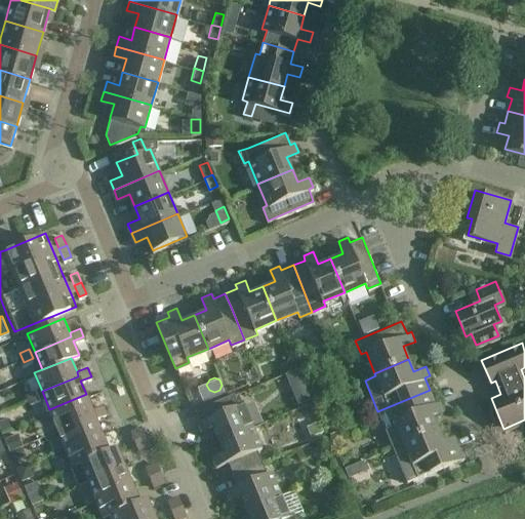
[(40,398),(36,388),(27,392),(31,401),(40,398)]
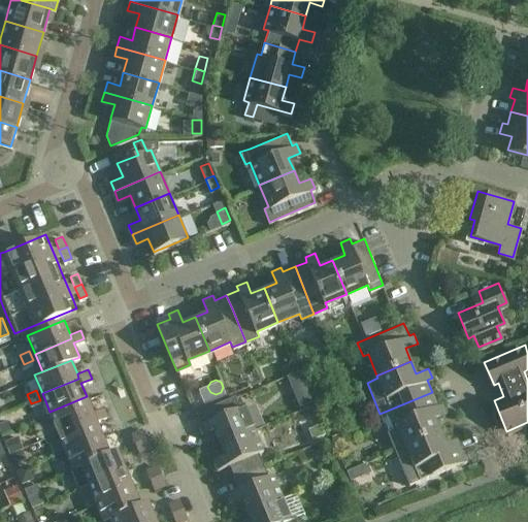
[(394,448),(439,429),(434,417),(446,412),(441,402),(437,404),(432,392),(380,414),(394,448)]
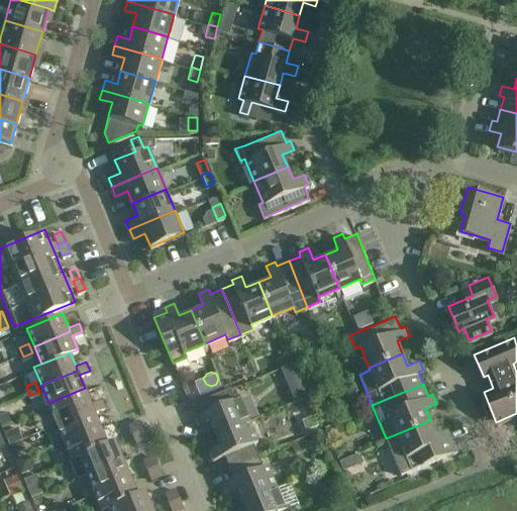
[(222,389),(192,401),(197,413),(194,414),(198,424),(210,419),(215,431),(248,417),(239,396),(235,398),(230,386),(222,389)]
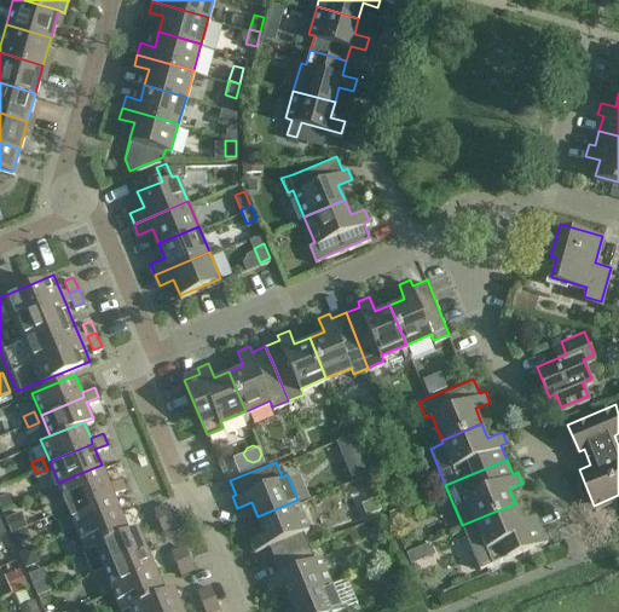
[(58,483),(68,504),(110,486),(108,481),(102,465),(58,483)]
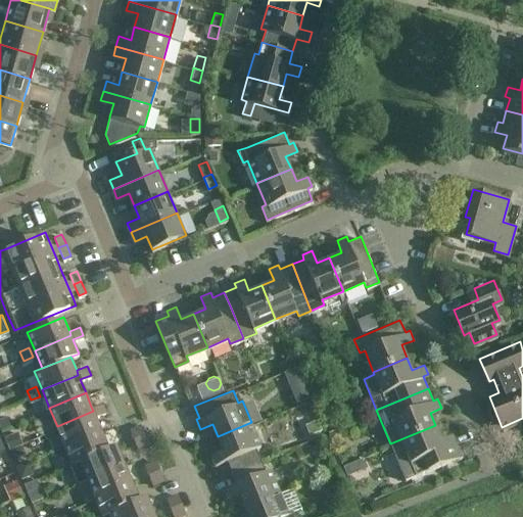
[(57,426),(64,444),(100,428),(95,415),(105,411),(102,403),(91,407),(93,411),(57,426)]
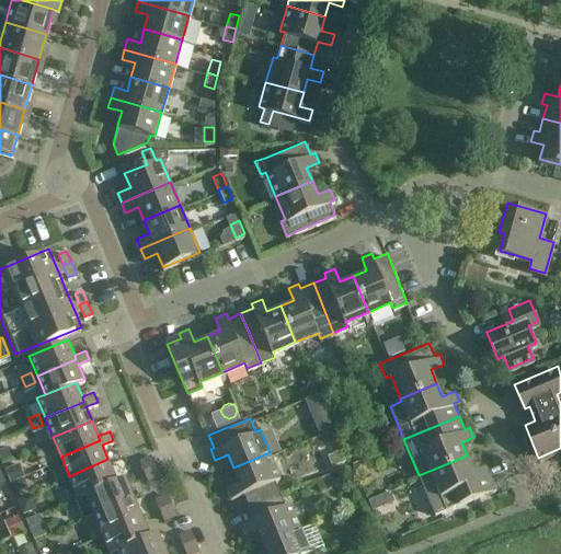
[(8,443),(0,446),(0,454),(1,458),(12,453),(8,443)]
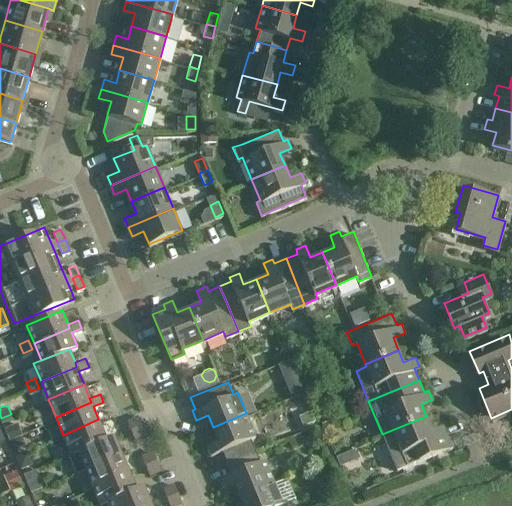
[(246,413),(213,427),(218,439),(206,444),(210,453),(222,449),(227,460),(255,448),(251,437),(255,435),(246,413)]
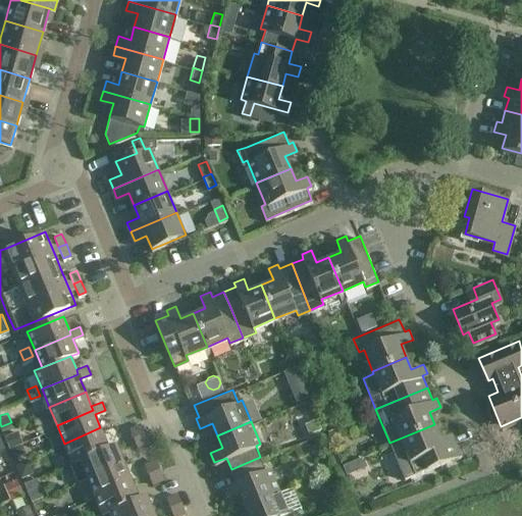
[(134,435),(145,431),(141,422),(129,426),(134,435)]
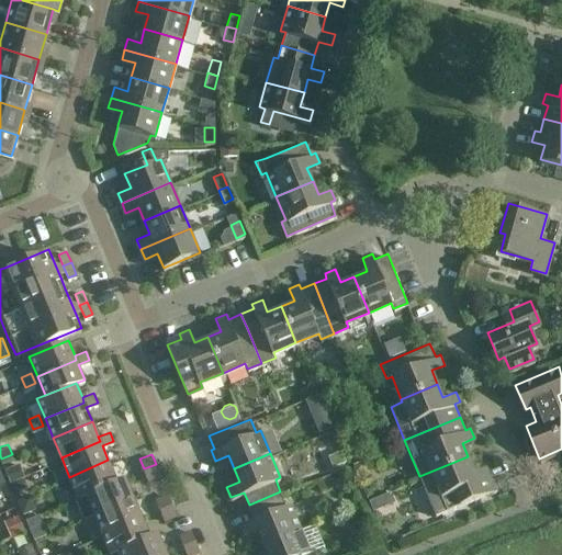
[(435,513),(495,488),(485,465),(473,469),(468,456),(419,476),(435,513)]
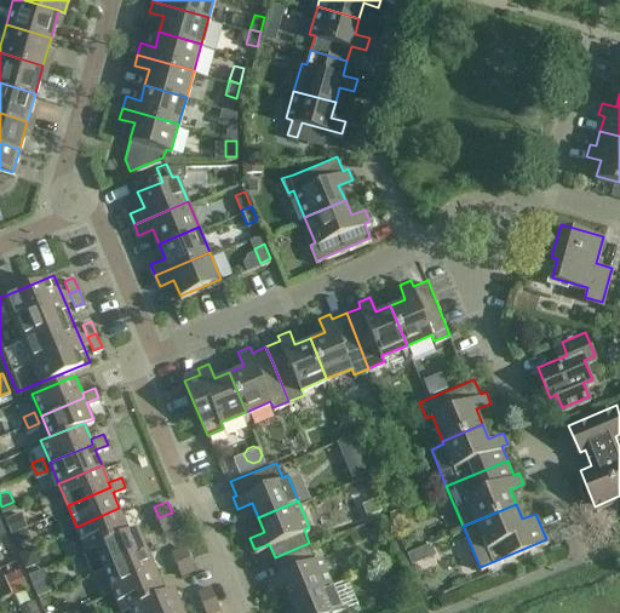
[(53,517),(65,513),(62,505),(51,510),(53,517)]
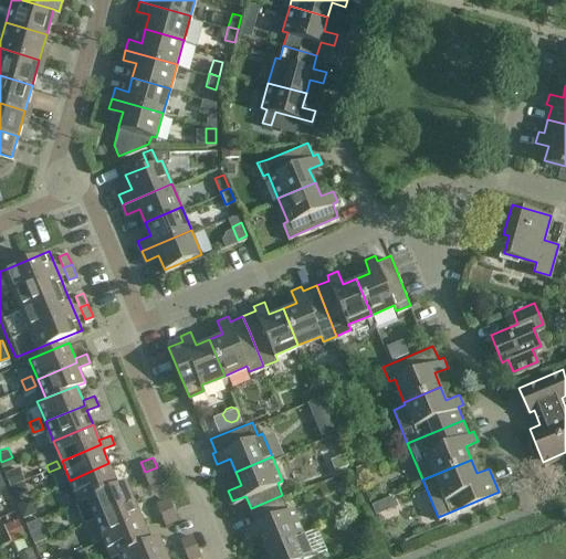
[(366,461),(355,464),(362,480),(371,475),(366,461)]
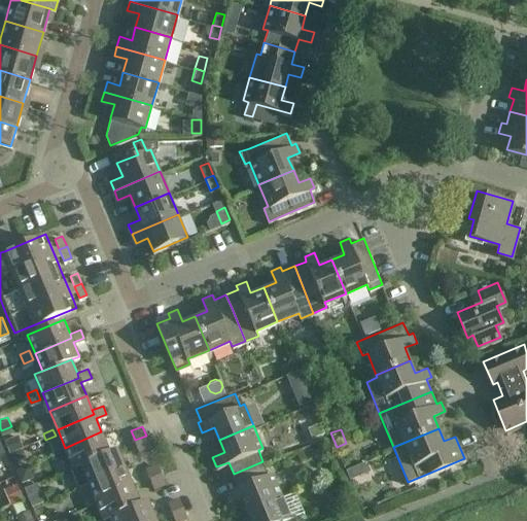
[(101,431),(65,448),(72,465),(72,466),(80,463),(80,462),(109,450),(101,431)]
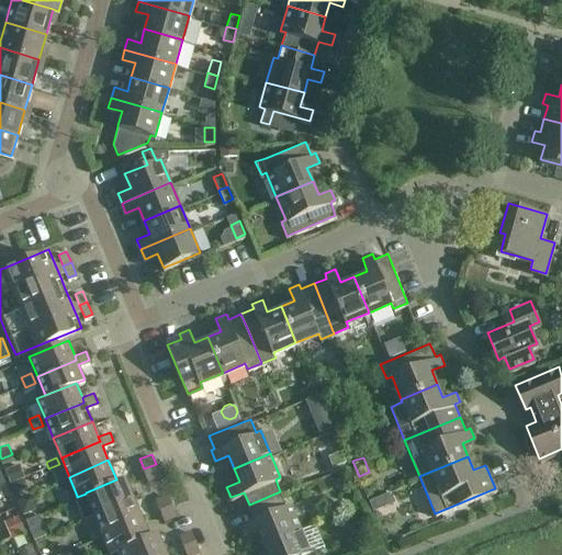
[(19,461),(4,466),(10,479),(24,473),(19,461)]
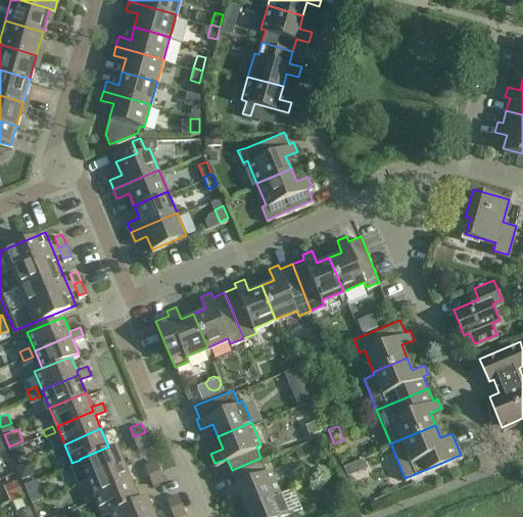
[(145,432),(134,436),(137,445),(148,441),(145,432)]
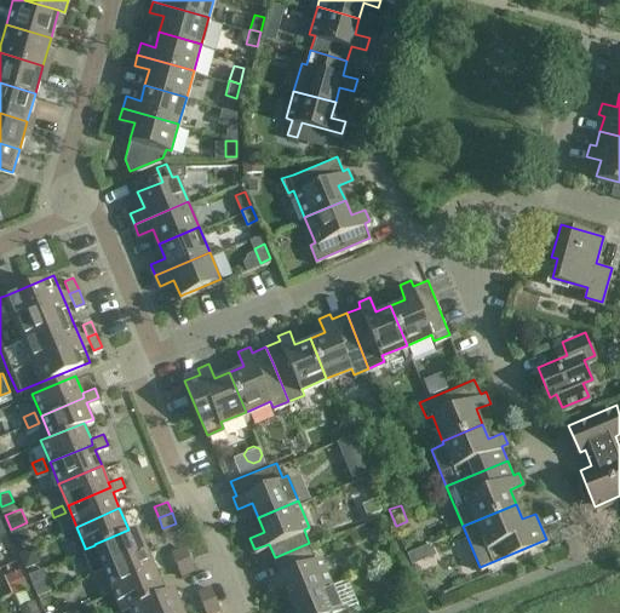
[(95,545),(85,549),(95,569),(103,566),(147,548),(137,526),(128,530),(95,544),(95,545)]
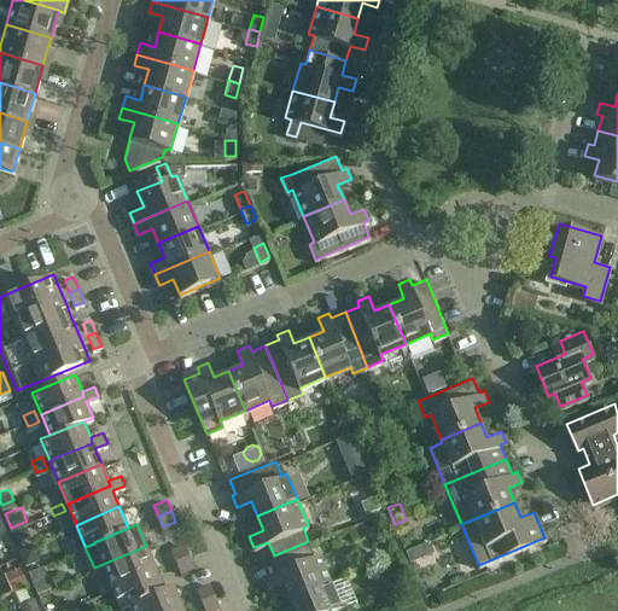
[(308,541),(274,556),(279,570),(266,576),(270,587),(284,581),(290,597),(330,580),(319,553),(314,556),(308,541)]
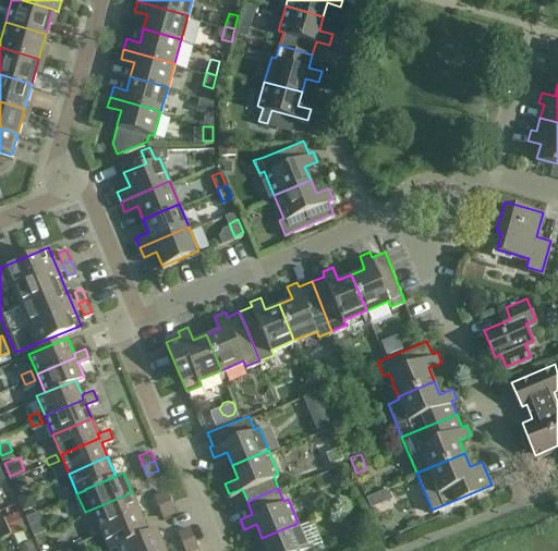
[(158,504),(170,499),(166,489),(155,494),(158,504)]
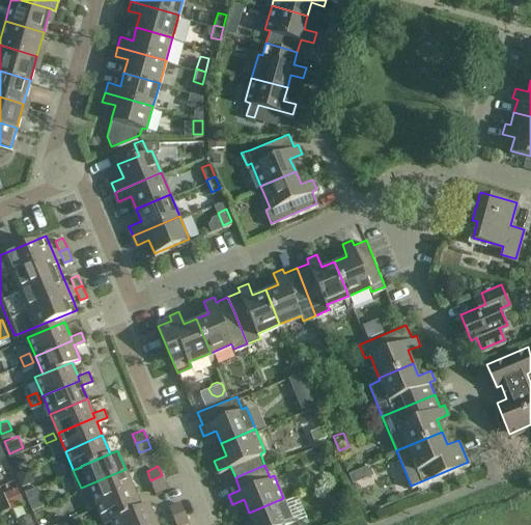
[(9,467),(0,470),(0,471),(4,480),(14,476),(9,467)]
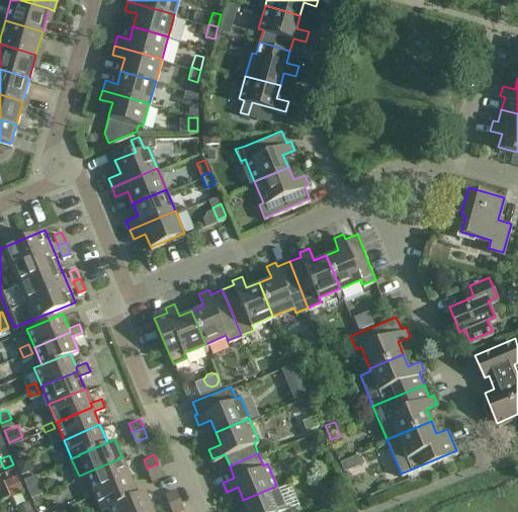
[(86,473),(94,491),(130,476),(122,457),(86,473)]
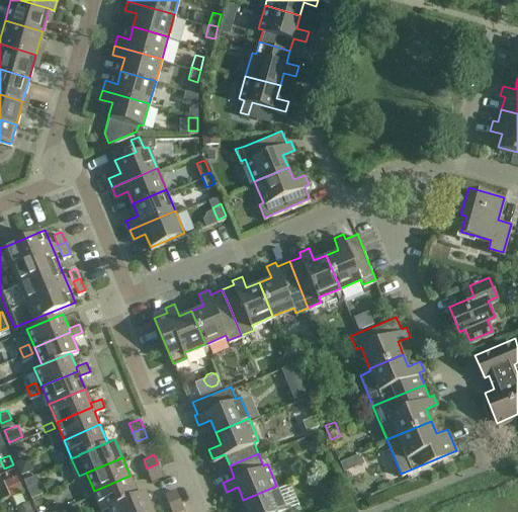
[(158,463),(147,468),(151,478),(162,473),(158,463)]
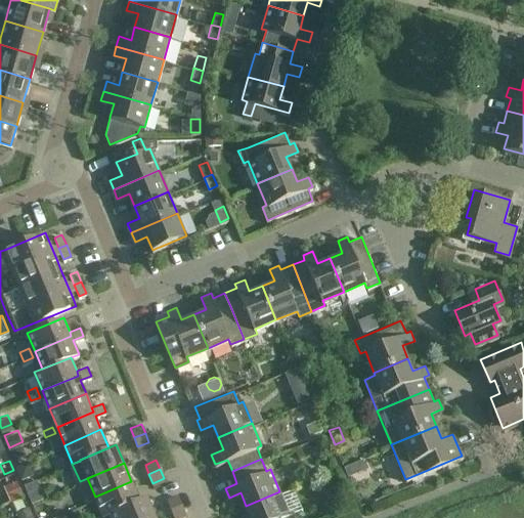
[(3,483),(10,499),(11,499),(24,493),(16,477),(3,483)]
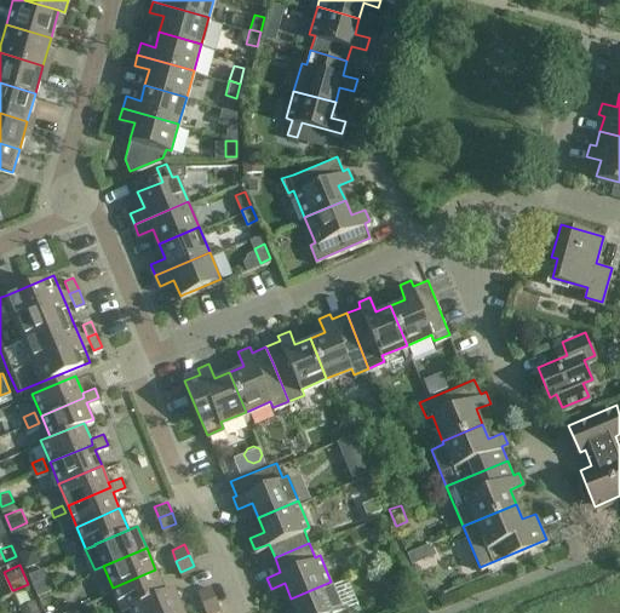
[(165,591),(164,590),(155,569),(113,588),(121,609),(131,606),(130,605),(165,591)]
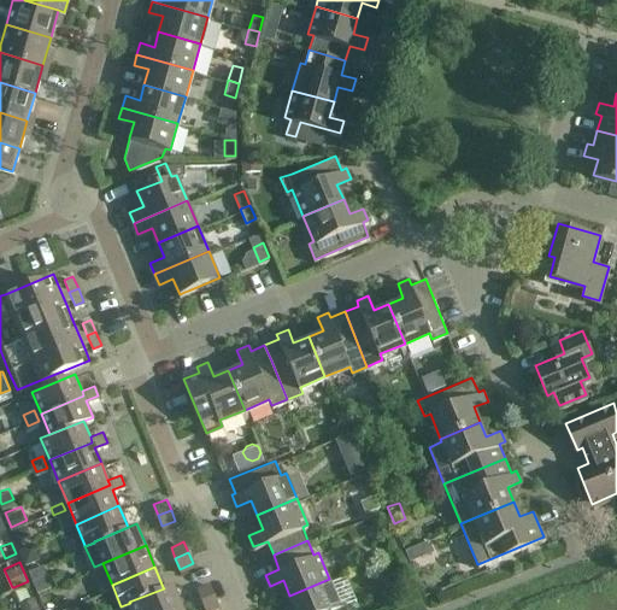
[(348,609),(345,602),(340,603),(329,579),(289,596),(295,609),(294,609),(348,609)]
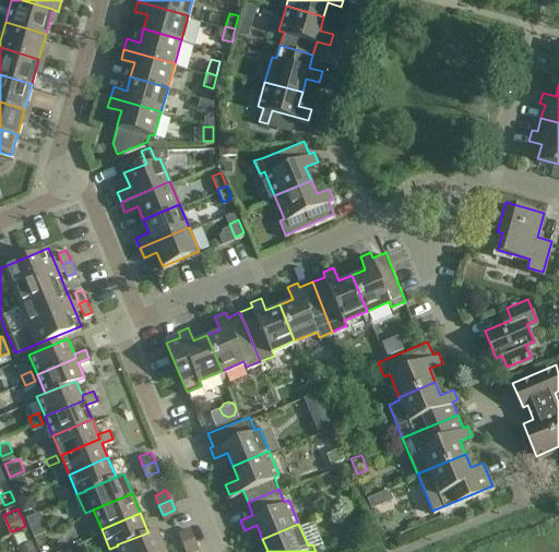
[(25,526),(12,531),(20,551),(30,551),(35,550),(25,526)]
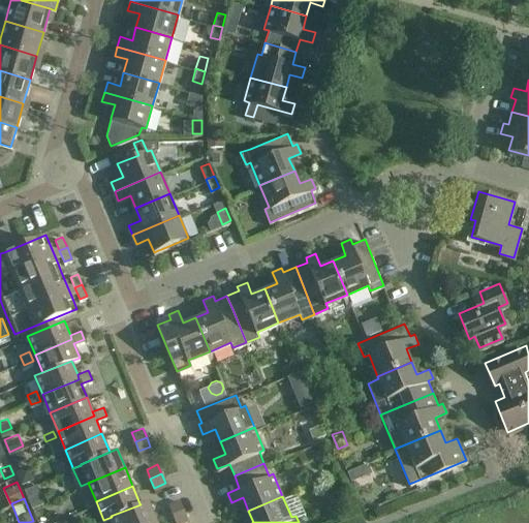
[(173,513),(184,508),(180,498),(168,503),(173,513)]
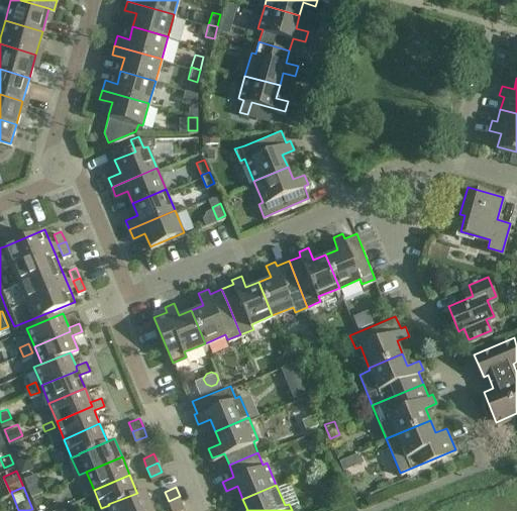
[(141,510),(151,507),(144,489),(136,492),(137,493),(108,504),(109,505),(111,510),(141,510)]
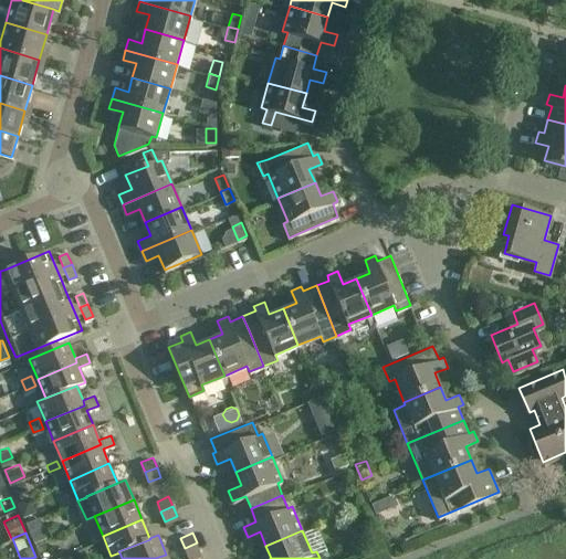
[(197,542),(185,548),(188,557),(200,552),(197,542)]
